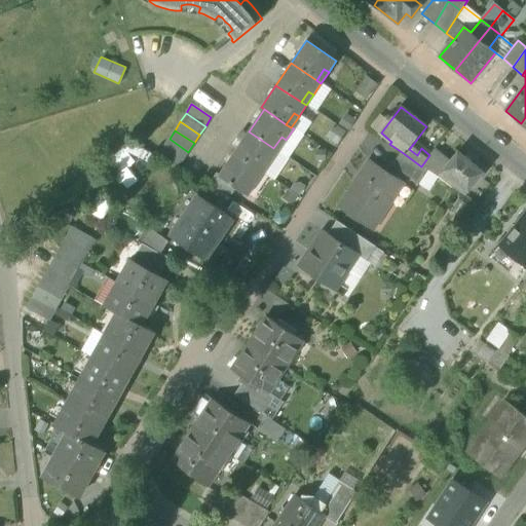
[(249,132),(234,153),(258,170),(266,158),(271,161),(278,151),(273,148),(249,132)]
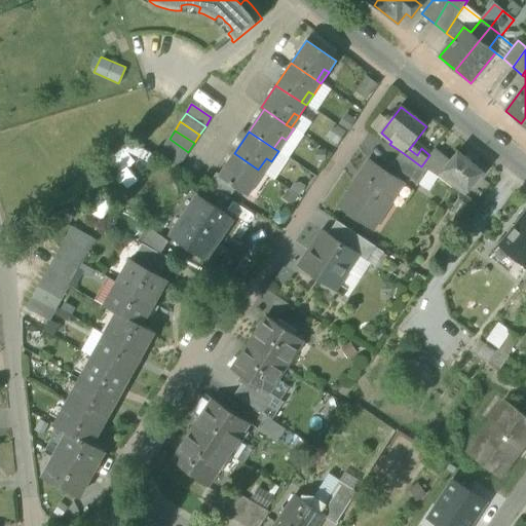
[(273,148),(278,151),(286,140),(282,137),(273,148)]
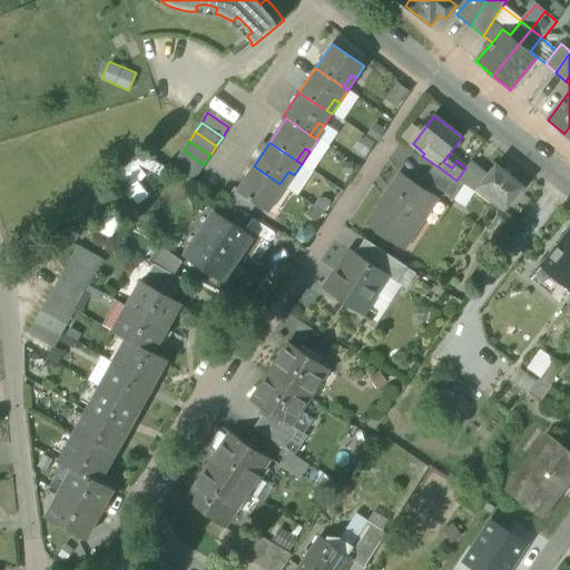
[(198,174),(204,165),(184,150),(177,160),(198,174)]
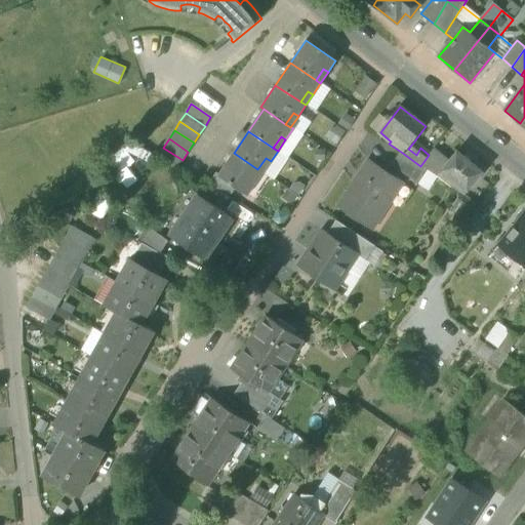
[(416,155),(420,148),(413,143),(408,149),(416,155)]
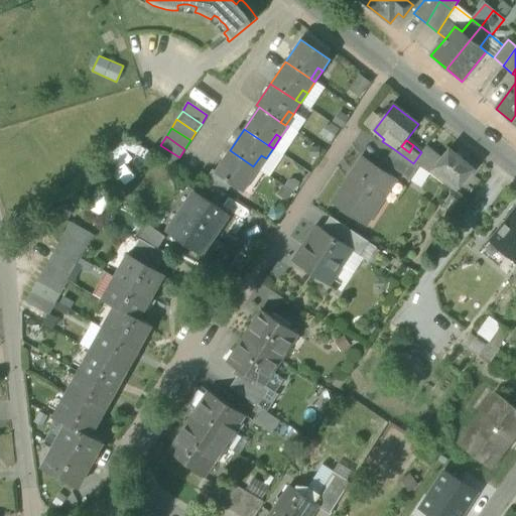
[(174,164),(179,157),(160,145),(154,154),(174,164)]
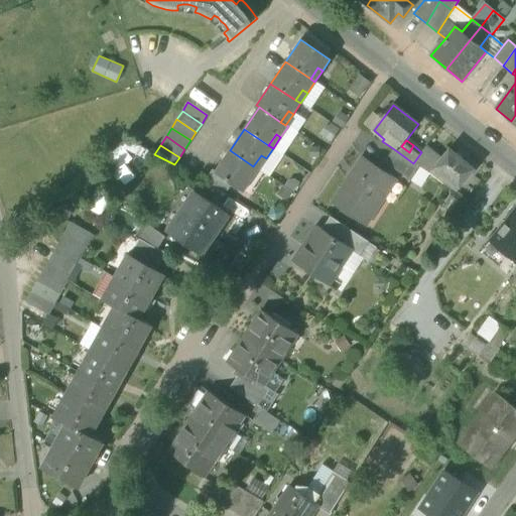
[(421,152),(413,163),(420,167),(429,174),(430,172),(442,159),(426,145),(421,152)]
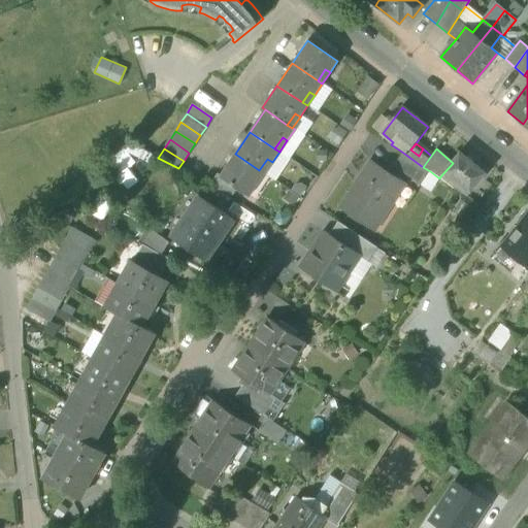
[(420,187),(430,171),(423,167),(403,153),(393,168),(420,187)]
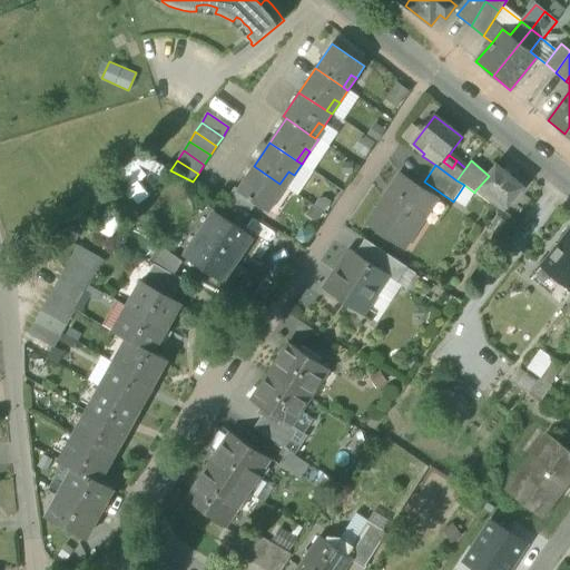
[(475,190),(502,214),(524,188),(498,165),(489,176),(475,190)]
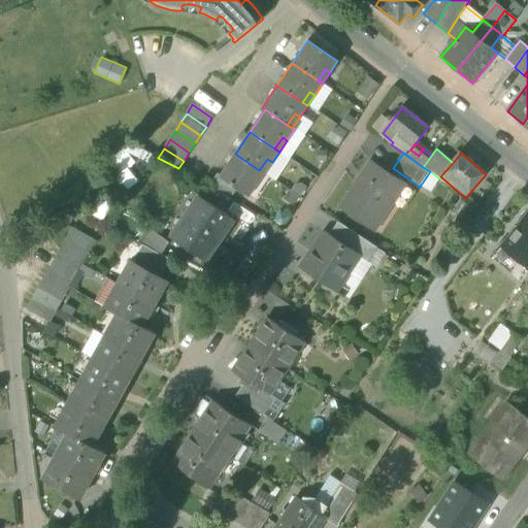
[(265,173),(259,170),(235,154),(220,176),(244,193),(252,182),(257,185),(265,173)]
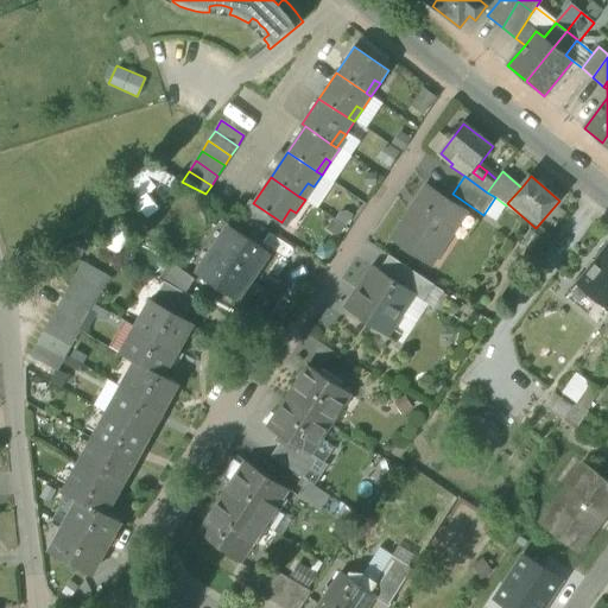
[(298,196),(305,200),(314,187),(308,183),(298,196)]
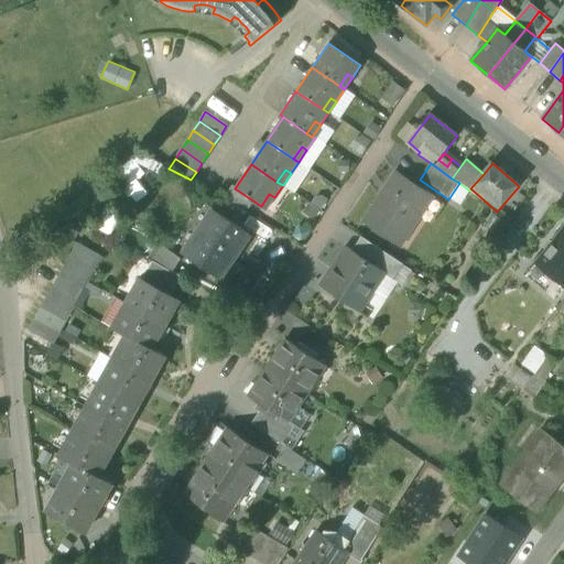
[(364,225),(400,248),(433,198),(397,174),(364,225)]
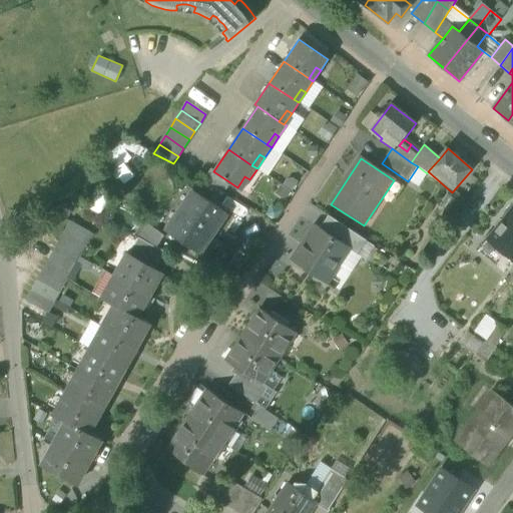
[(119,182),(131,177),(123,160),(111,166),(119,182)]
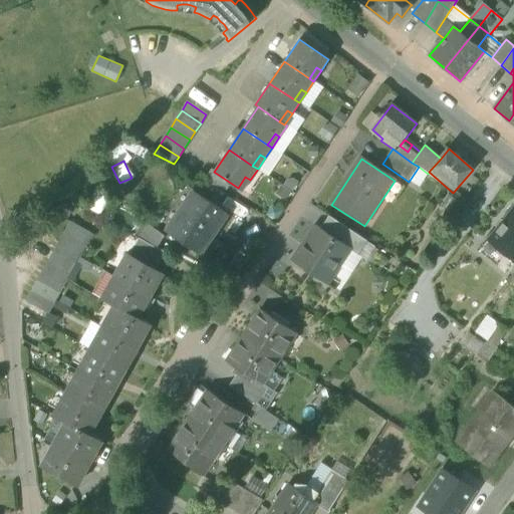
[(200,181),(231,198),(238,188),(214,172),(209,169),(200,181)]
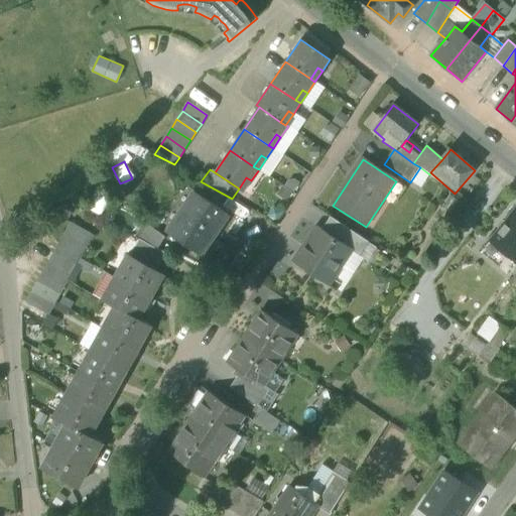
[(246,177),(239,188),(244,191),(251,180),(246,177)]
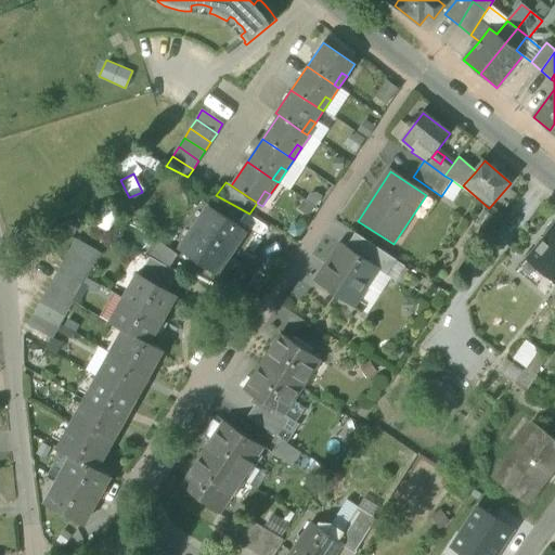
[(182,252),(219,274),(247,230),(209,207),(182,252)]
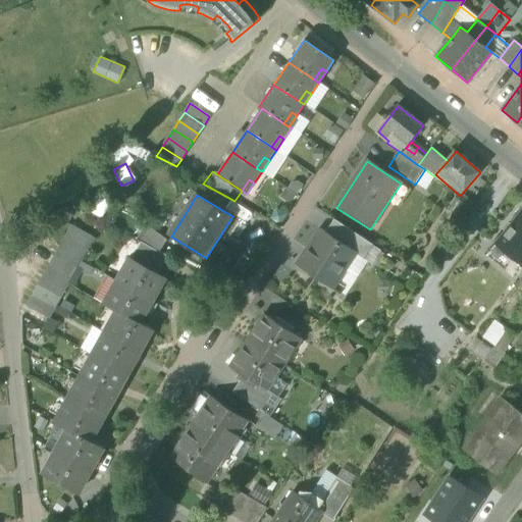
[(521,212),(496,245),(521,265),(521,212)]
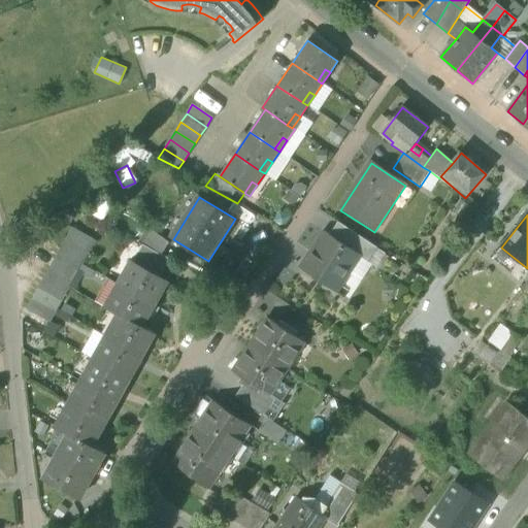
[(330,235),(357,253),(365,240),(338,223),(330,235)]
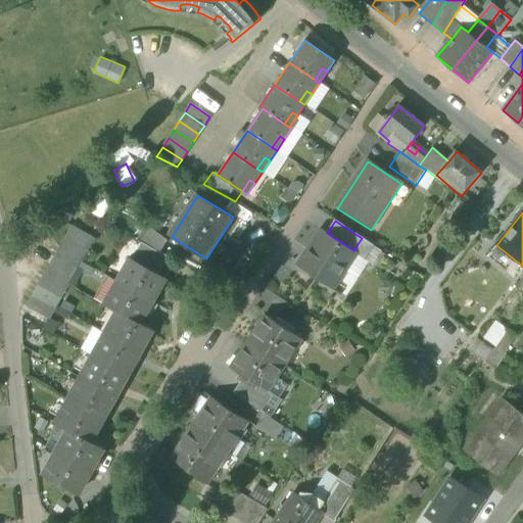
[(73,228),(67,238),(87,248),(92,239),(73,228)]
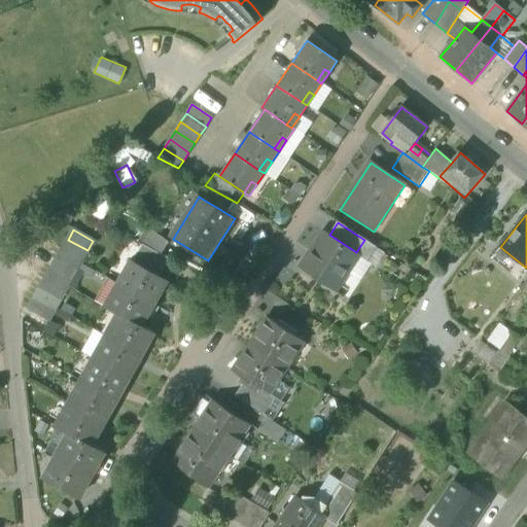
[(140,243),(145,246),(165,257),(171,245),(146,232),(140,243)]
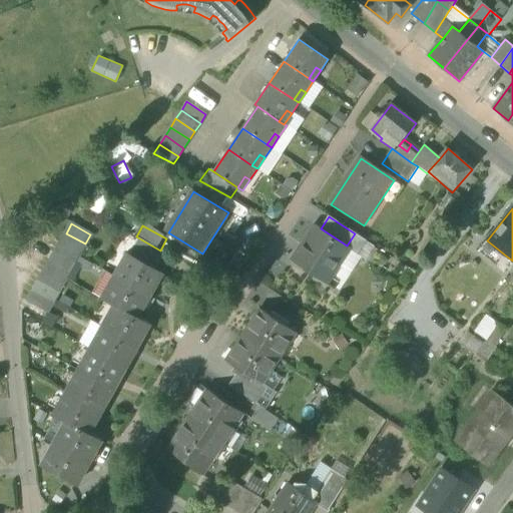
[(297,263),(326,282),(349,247),(347,245),(321,228),(317,226),(303,247),(306,248),(297,263)]
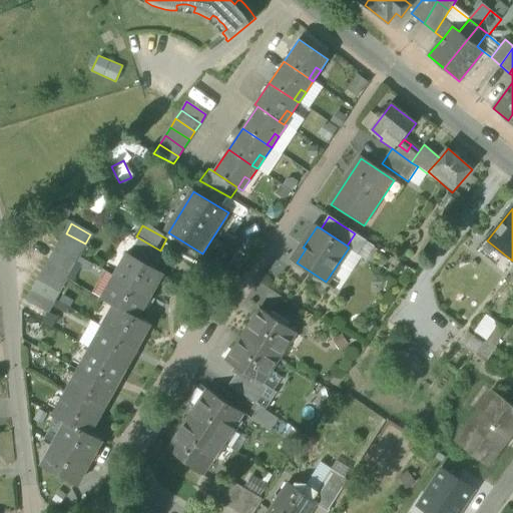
[(66,233),(60,242),(80,253),(85,243),(66,233)]
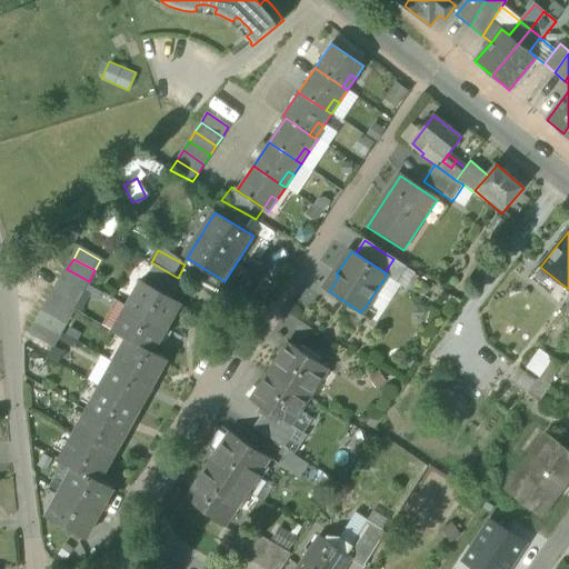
[(181,280),(178,278),(157,266),(146,285),(171,299),(181,280)]
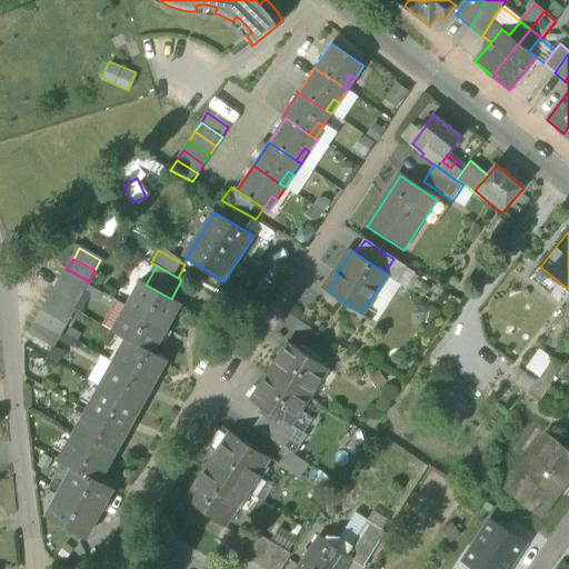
[(67,269),(61,280),(82,292),(89,281),(67,269)]
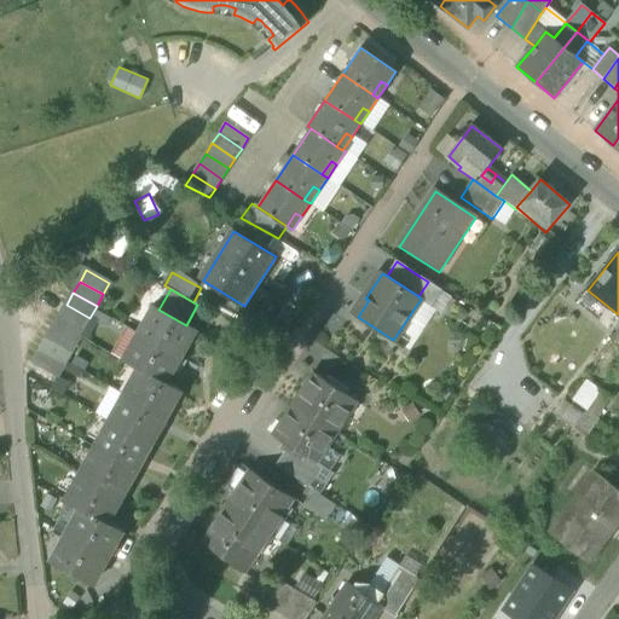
[(67,305),(59,316),(84,329),(90,318),(67,305)]
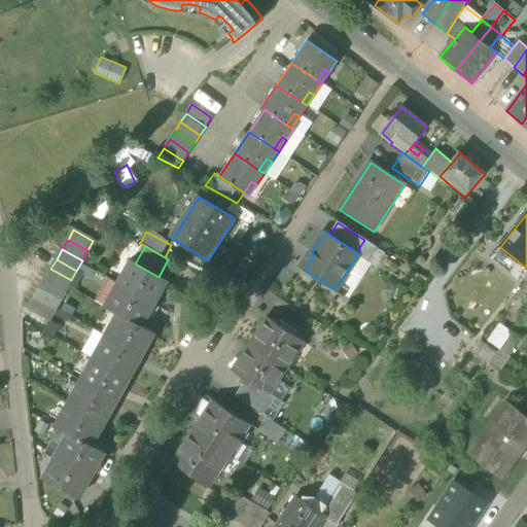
[(135,266),(124,287),(154,305),(168,281),(159,277),(135,264),(131,260),(130,262),(135,266)]
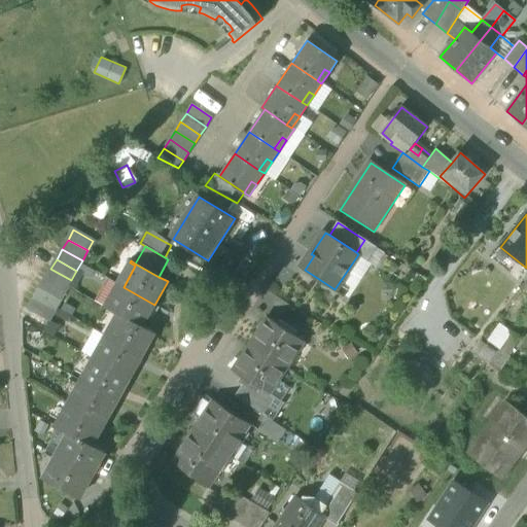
[(135,266),(130,262),(117,284),(124,287),(135,266)]
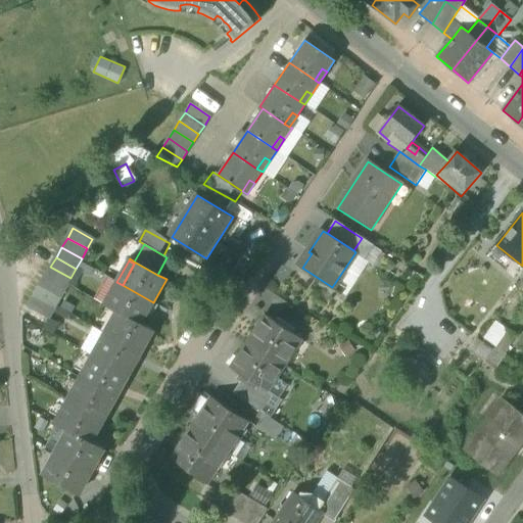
[(50,267),(45,277),(64,288),(67,283),(70,278),(50,267)]
